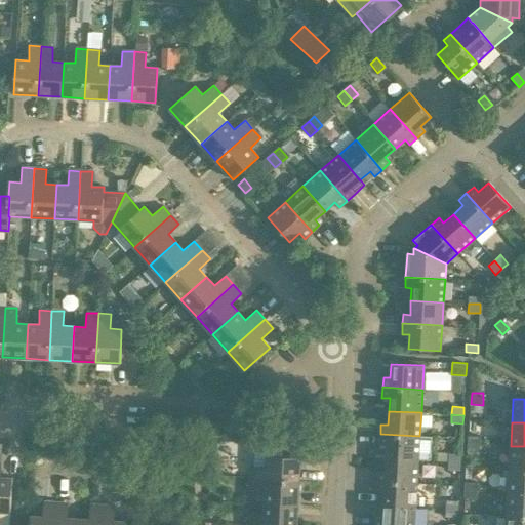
[(418,459),(419,436),(380,434),(379,444),(387,444),(386,458),(418,459)]
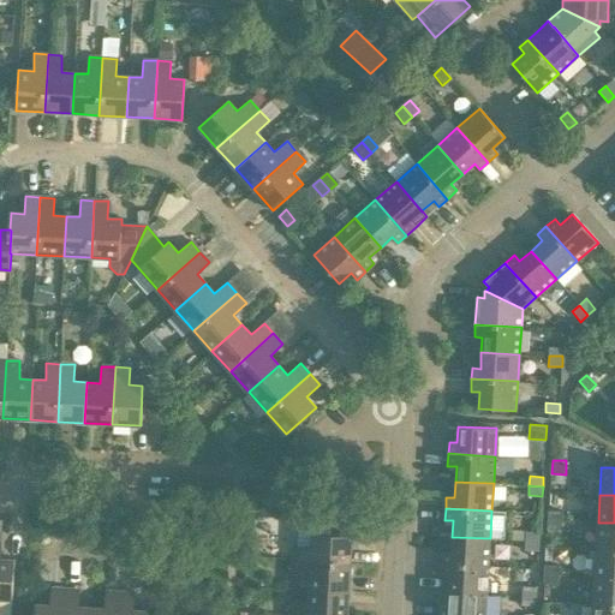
[(548,519),(562,520),(562,511),(549,511),(548,519)]
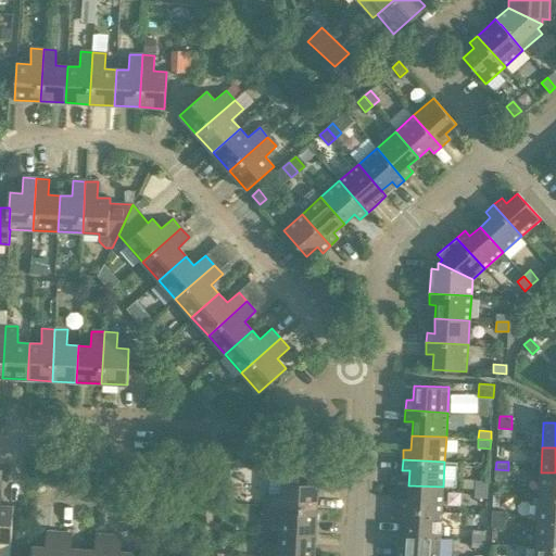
[(508,470),(495,469),(495,478),(508,479),(508,470)]
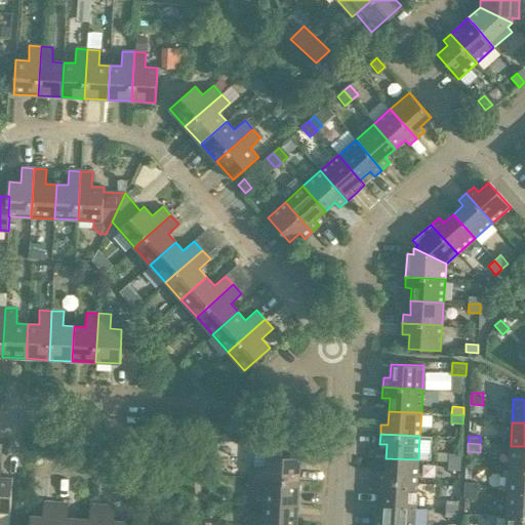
[(147,446),(146,458),(159,458),(160,446),(147,446)]
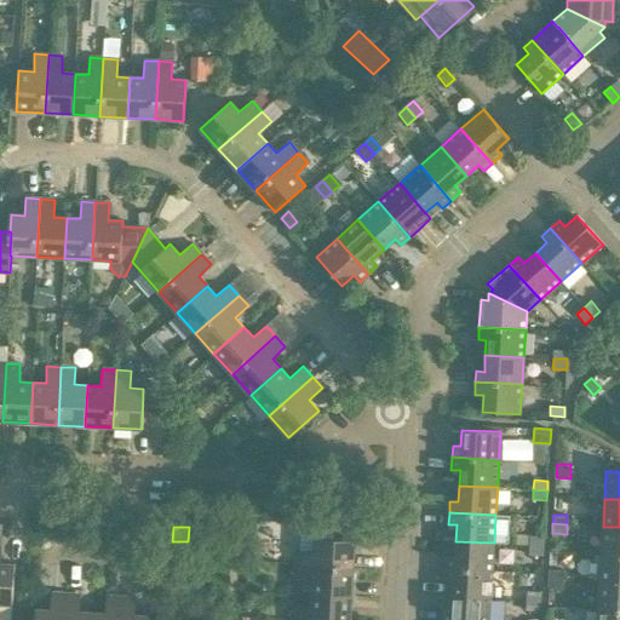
[(619,555),(619,527),(603,527),(601,555),(619,555)]
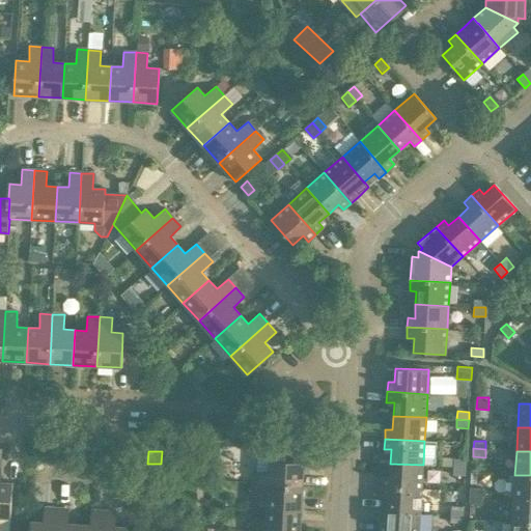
[(453,467),(466,468),(466,459),(453,458),(453,467)]
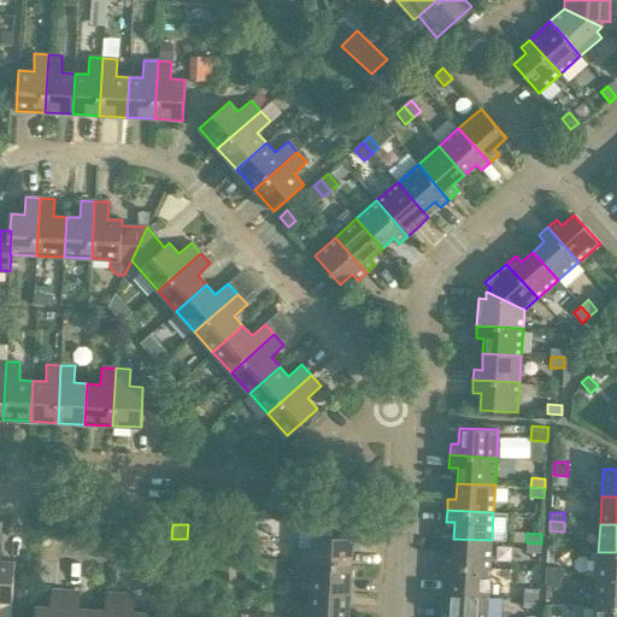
[(295,548),(294,563),(352,566),(353,538),(313,535),(312,550),(295,548)]
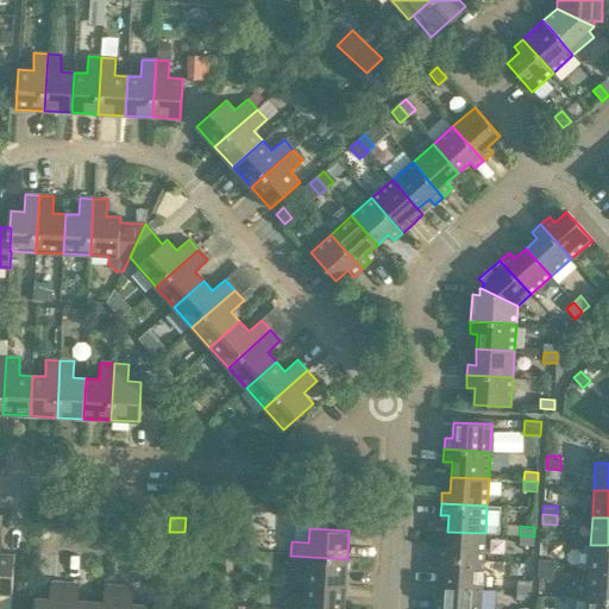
[(484,560),(485,533),(447,532),(447,547),(439,546),(438,558),(484,560)]
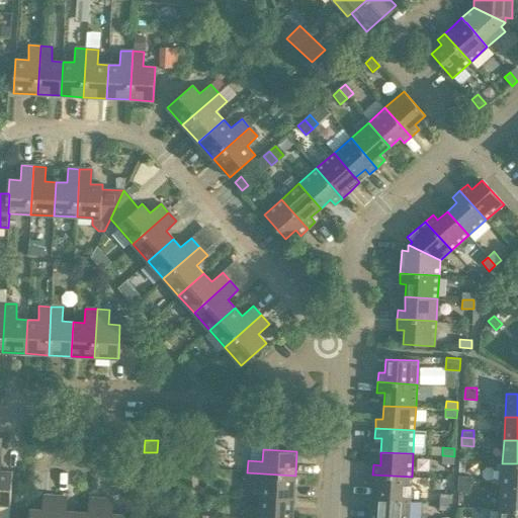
[(1,456),(0,455),(0,504),(10,505),(12,471),(0,470),(1,456)]
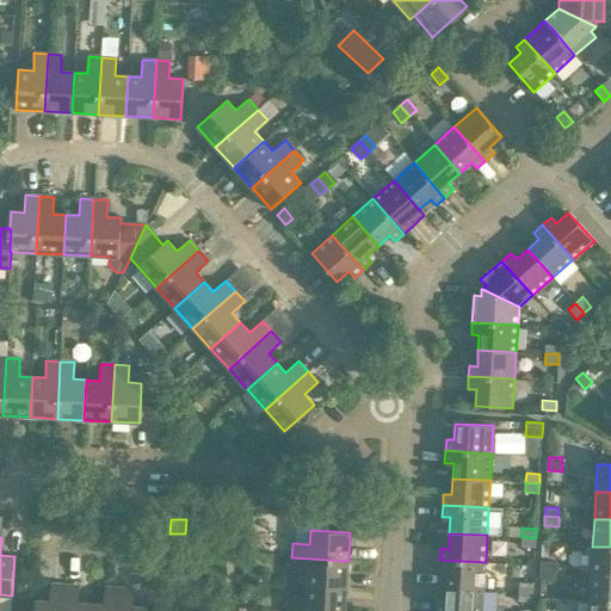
[(536,538),(522,537),(522,547),(535,548),(536,538)]
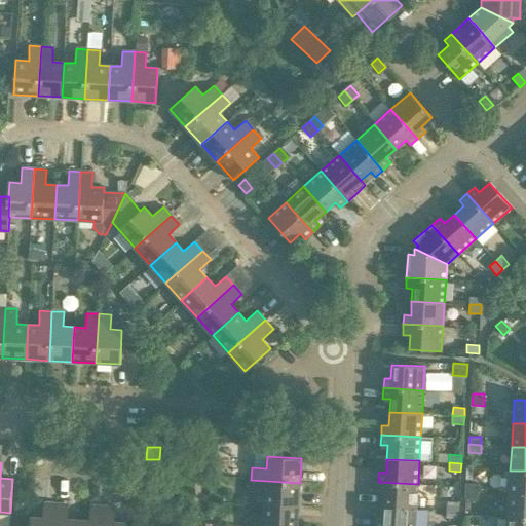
[(525,494),(525,471),(510,471),(509,493),(525,494)]
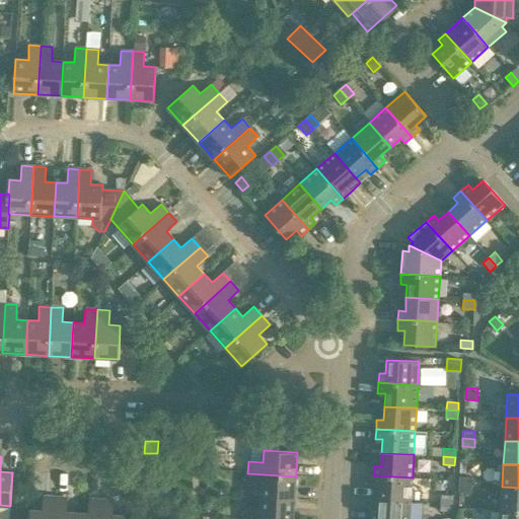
[(295,499),(296,476),(247,473),(247,485),(262,486),(261,497),(295,499)]
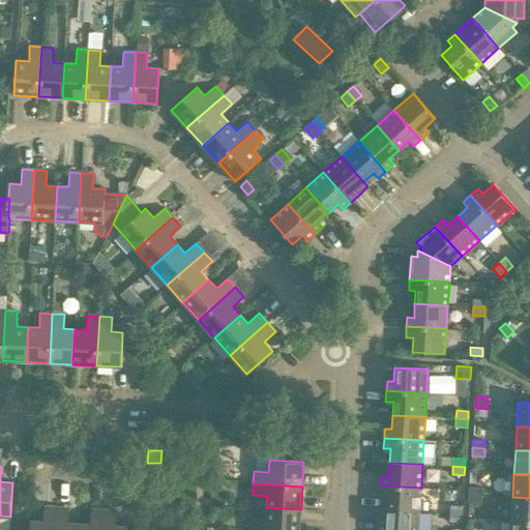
[(419,511),(421,488),(381,486),(380,496),(387,496),(387,509),(419,511)]
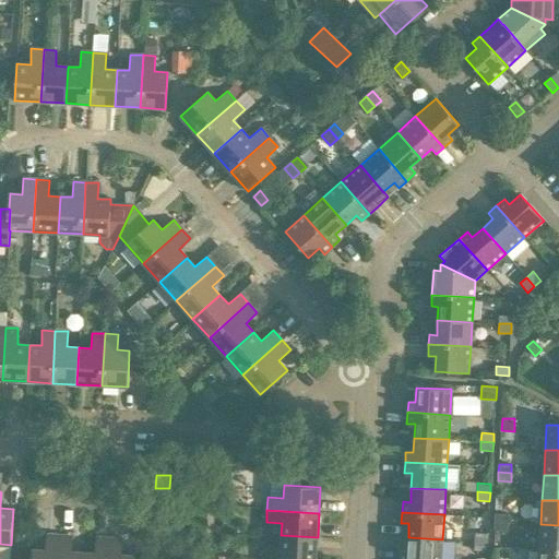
[(496,522),(509,523),(509,513),(496,513),(496,522)]
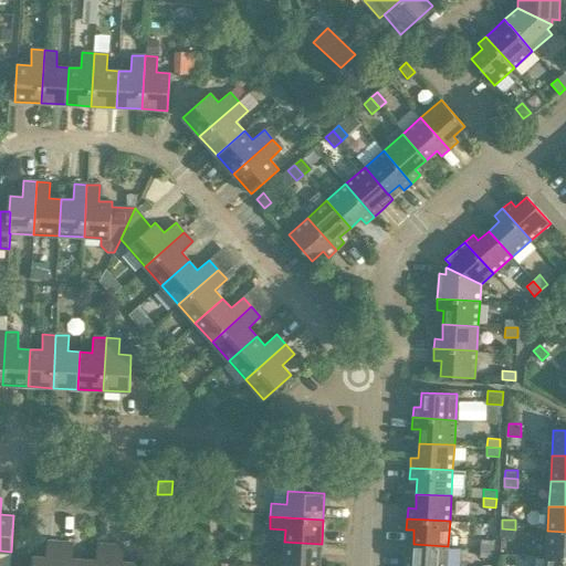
[(515,530),(502,528),(502,537),(514,537),(515,530)]
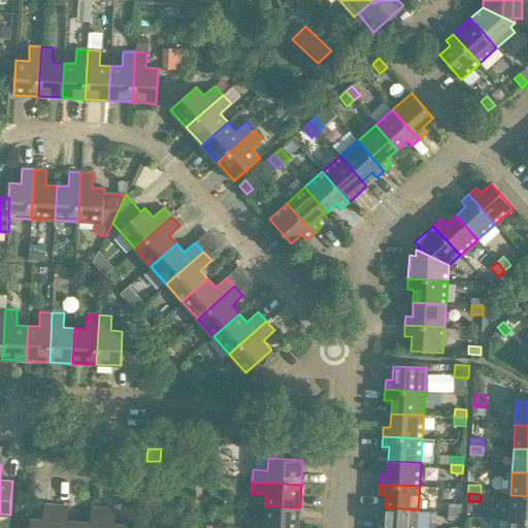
[(527,520),(527,496),(510,495),(509,519),(527,520)]
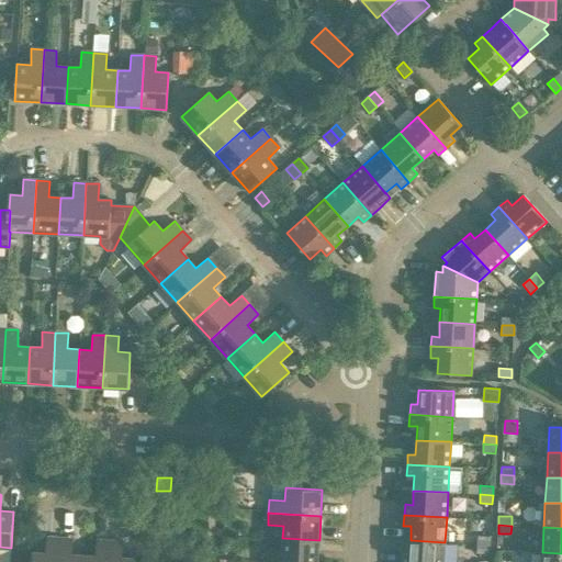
[(478,543),(490,544),(491,536),(478,535),(478,543)]
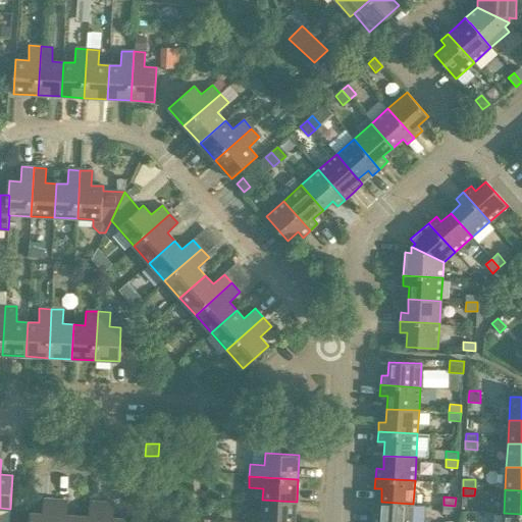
[(30,521),(53,521),(55,500),(44,499),(43,513),(31,513),(30,521)]
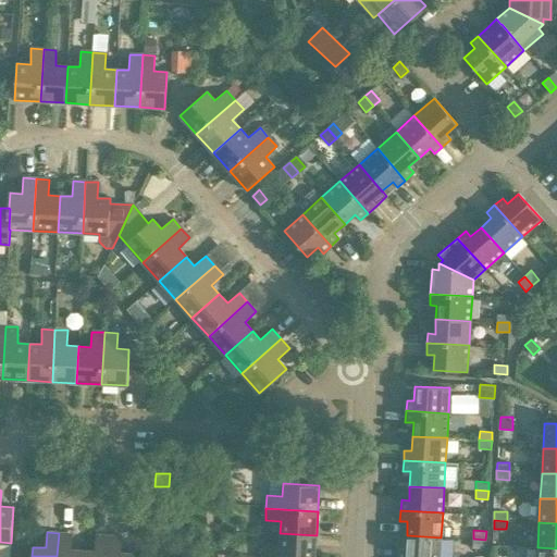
[(57,556),(82,556),(83,549),(71,549),(72,533),(59,533),(57,556)]
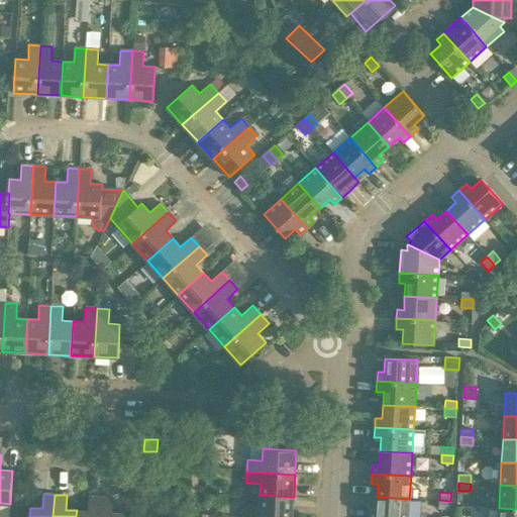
[(292,516),(294,497),(260,495),(260,506),(244,505),(243,516),(292,516)]
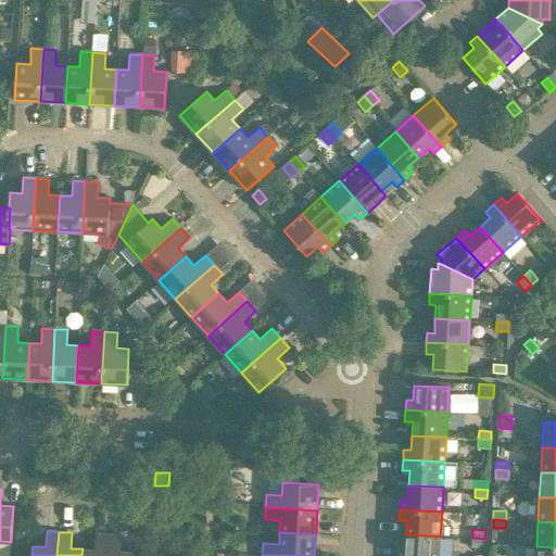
[(81,555),(106,555),(109,534),(96,534),(95,550),(83,548),(81,555)]
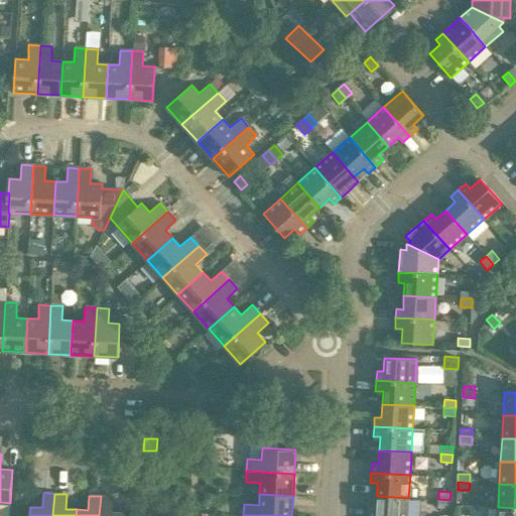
[(123,515),(124,512),(112,512),(112,497),(101,496),(99,515),(123,515)]
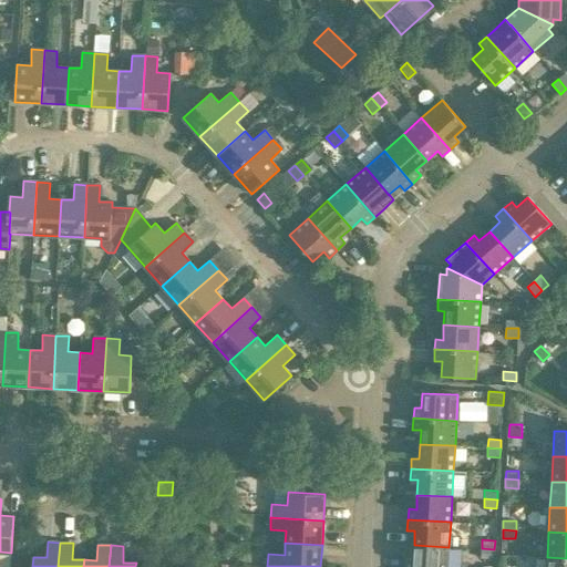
[(447,566),(449,547),(414,545),(413,559),(405,559),(404,566),(447,566)]
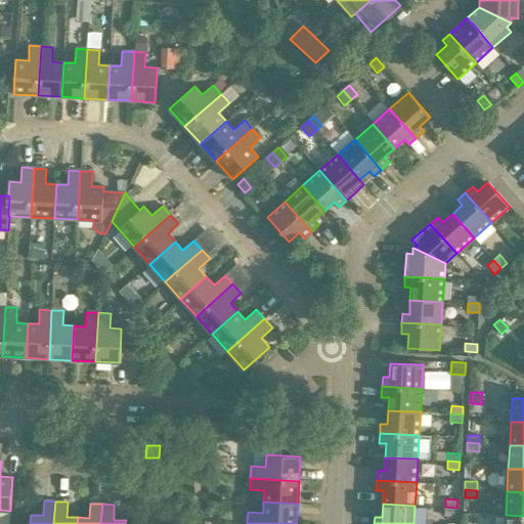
[(456,508),(445,507),(444,516),(456,516),(456,508)]
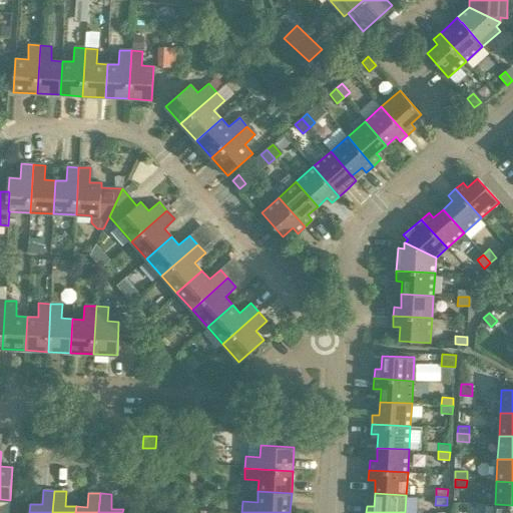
[(512,512),(512,505),(495,504),(494,512),(512,512)]
